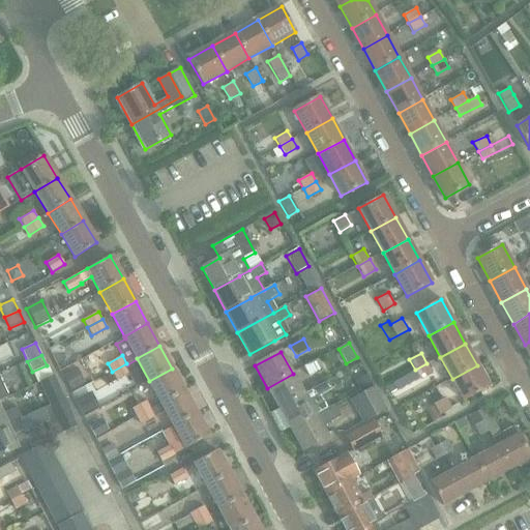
[(316,361),(303,367),(308,377),(321,370),(316,361)]
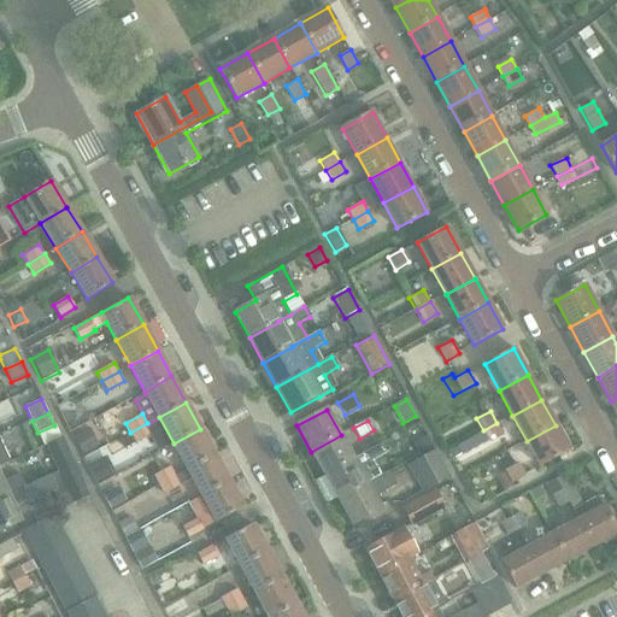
[(153,432),(147,423),(130,433),(136,441),(153,432)]
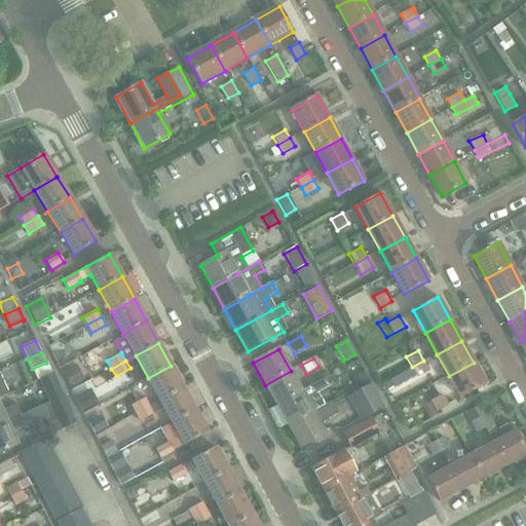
[(429,371),(423,361),(412,367),(412,369),(384,383),(388,390),(416,376),(417,377),(429,371)]
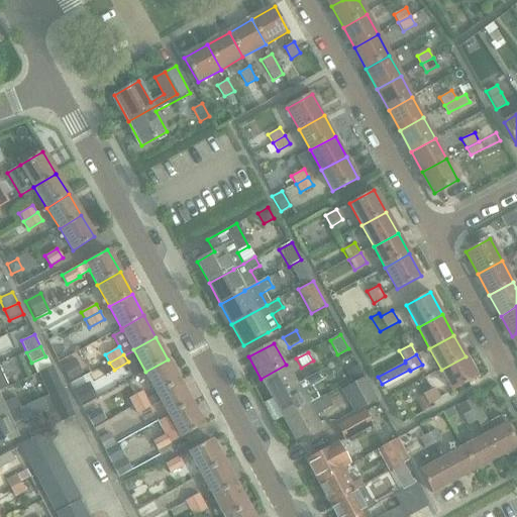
[(466,356),(441,370),(452,391),(478,378),(466,356)]
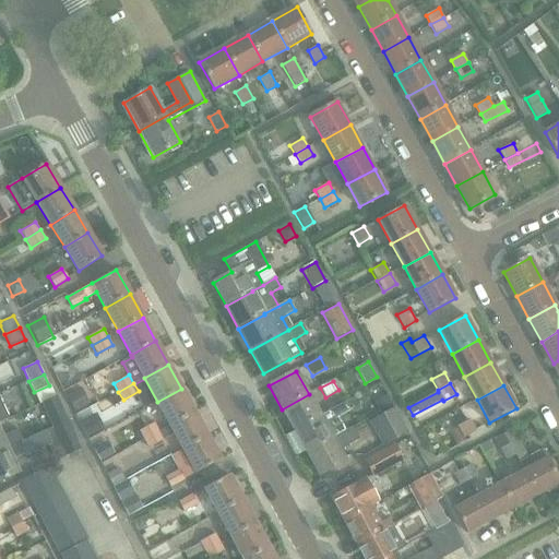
[(83,389),(67,396),(75,412),(91,404),(83,389)]
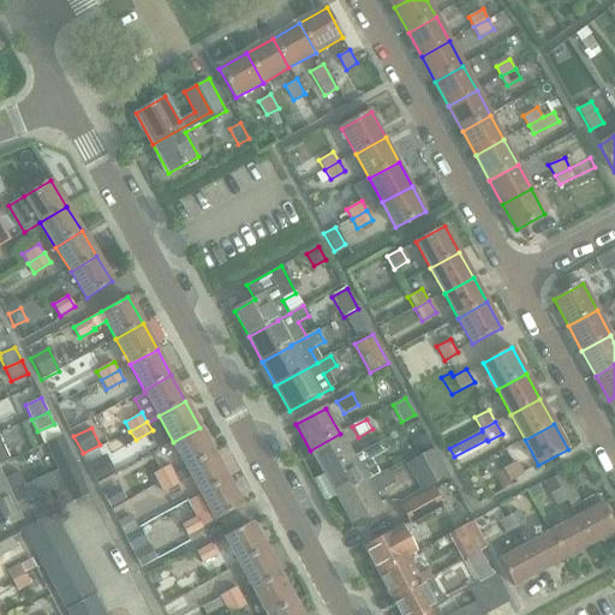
[(157,484),(214,453),(199,428),(173,442),(186,467),(174,475),(169,465),(153,475),(157,484)]
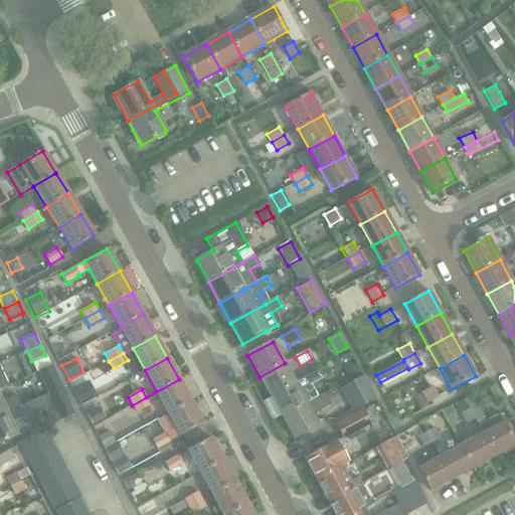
[(109,361),(101,365),(105,373),(114,368),(109,361)]
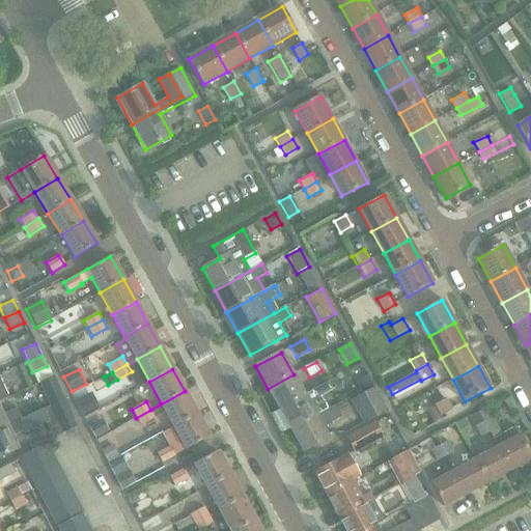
[(280,410),(329,383),(328,382),(304,394),(294,374),(268,389),(280,410)]
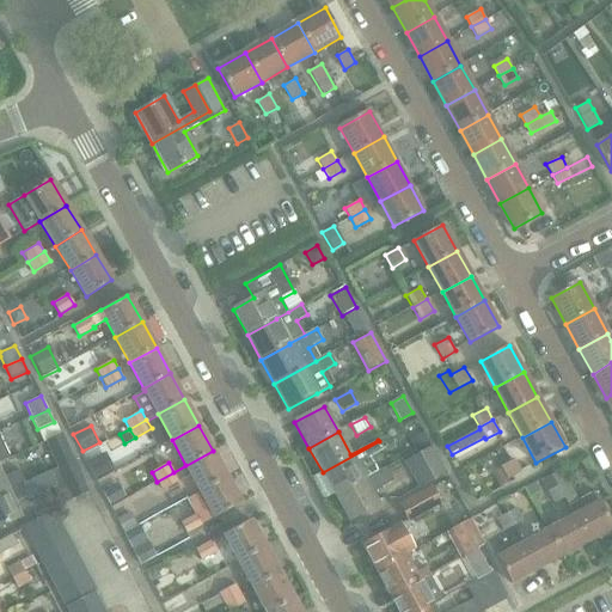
[(424,433),(409,441),(415,452),(430,444),(424,433)]
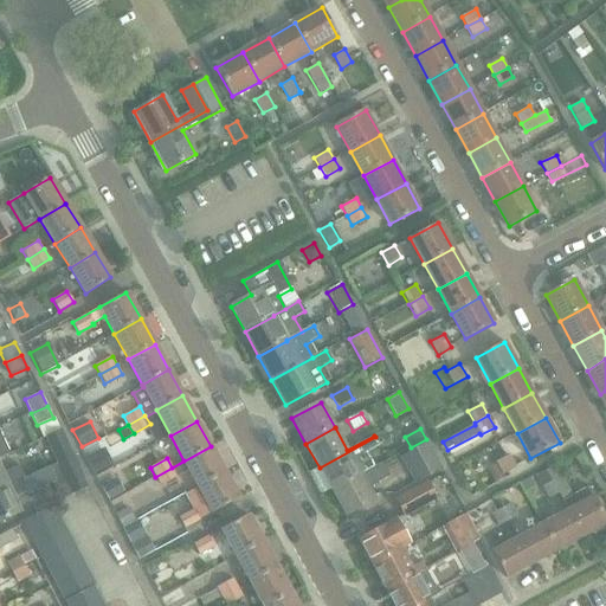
[(44,437),(56,464),(72,457),(59,430),(44,437)]
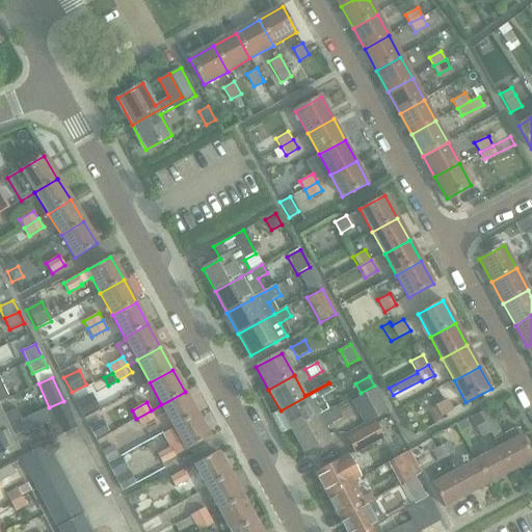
[(0,402),(8,398),(0,379),(0,402)]
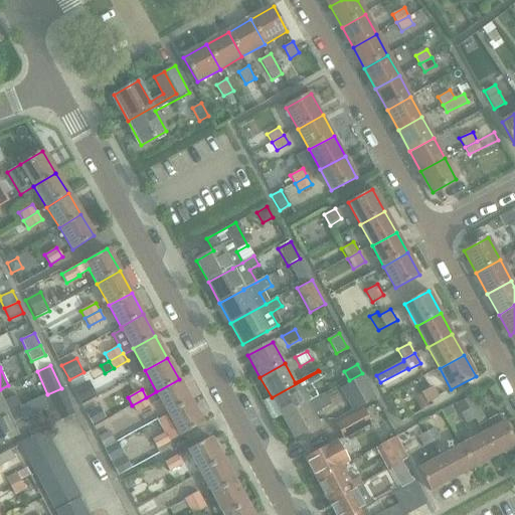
[(283,418),(320,397),(312,384),(323,378),(319,371),(272,397),(283,418)]
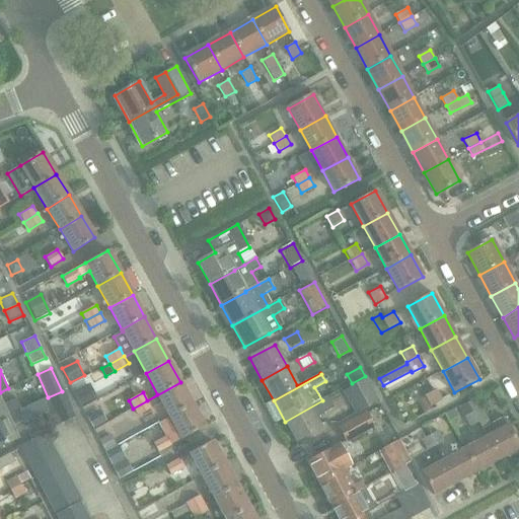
[(81,406),(97,397),(89,382),(73,391),(81,406)]
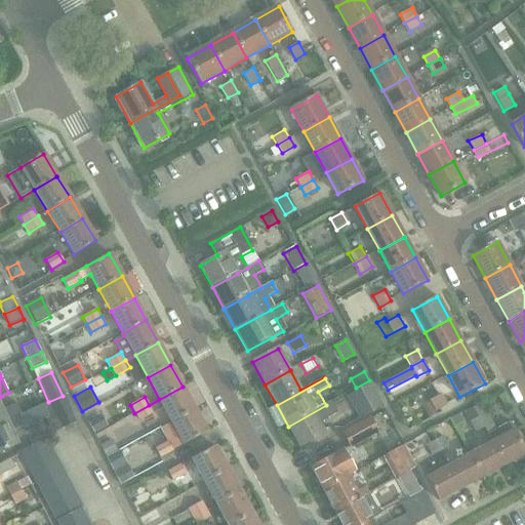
[(171,421),(195,409),(183,387),(134,413),(139,420),(164,407),(171,421)]
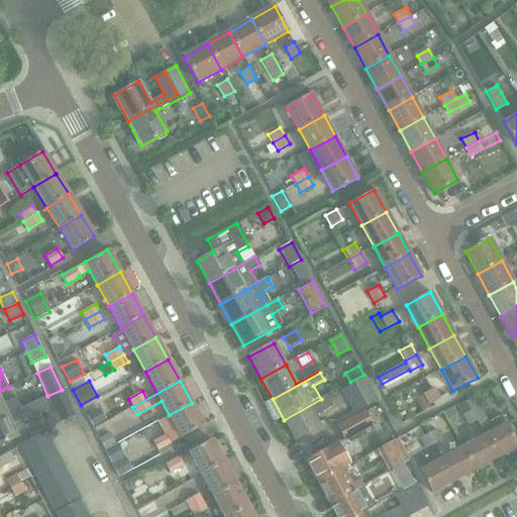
[(355,412),(376,401),(365,381),(344,392),(355,412)]
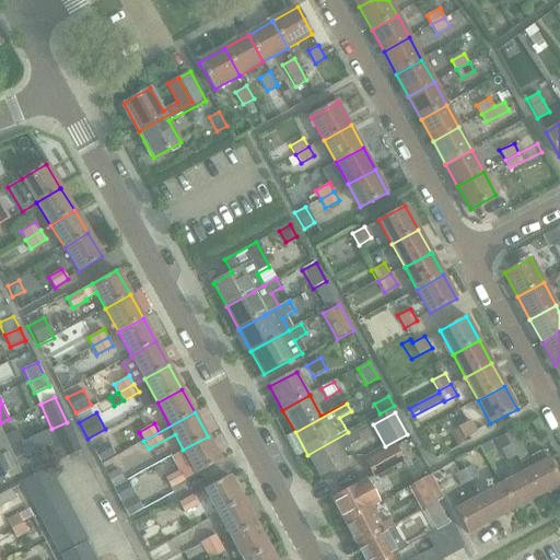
[(451,433),(457,446),(467,441),(465,439),(477,431),(471,420),(458,428),(458,429),(451,433)]
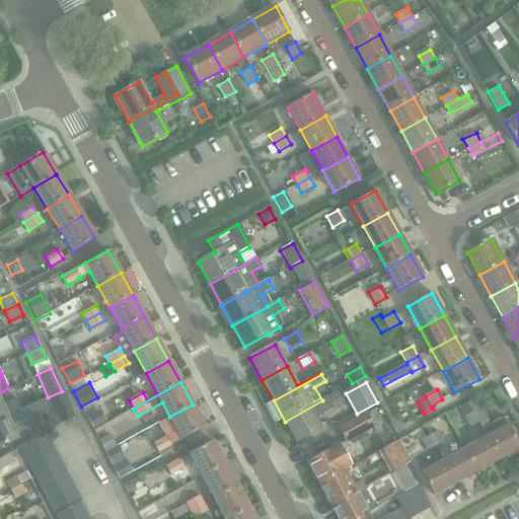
[(74,417),(62,391),(48,397),(61,424),(74,417)]
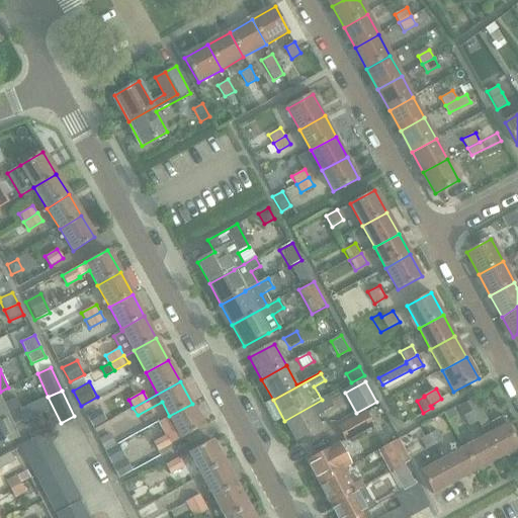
[(478,421),(486,417),(476,397),(466,402),(478,421)]
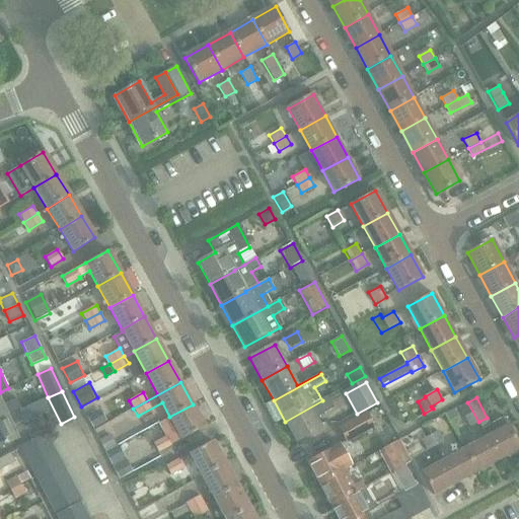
[(1,404),(0,403),(0,419),(21,410),(16,398),(1,404)]
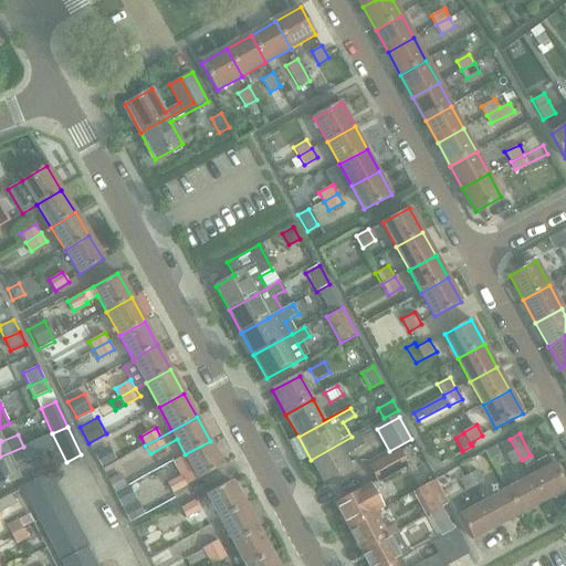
[(357,435),(352,438),(352,437),(311,460),(324,483),(350,468),(344,457),(363,447),(357,435)]
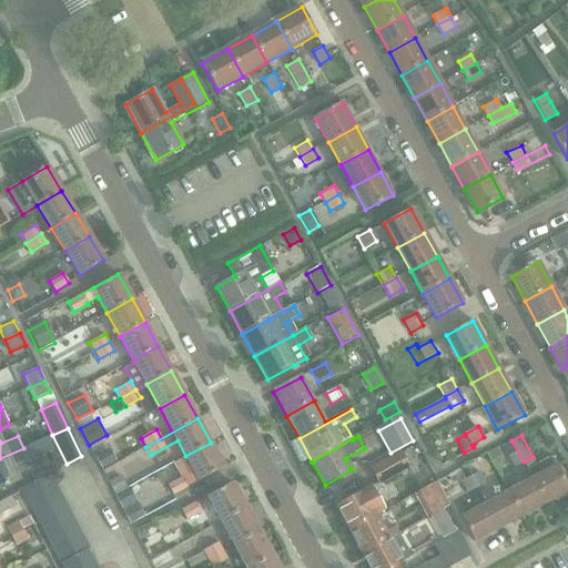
[(515,467),(524,462),(511,440),(503,446),(515,467)]
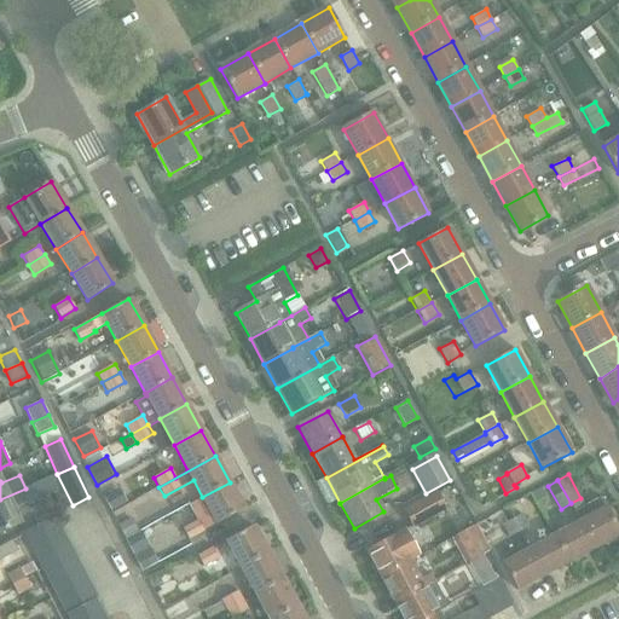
[(189,538),(244,509),(230,482),(202,497),(203,498),(189,505),(197,520),(183,528),(189,538)]
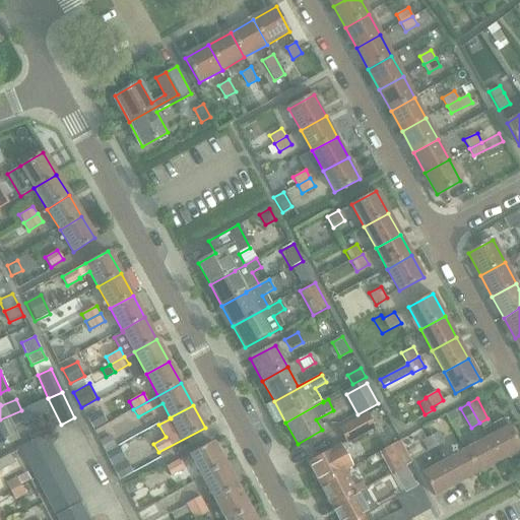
[(26,420),(21,410),(0,419),(0,446),(16,439),(11,428),(26,420)]
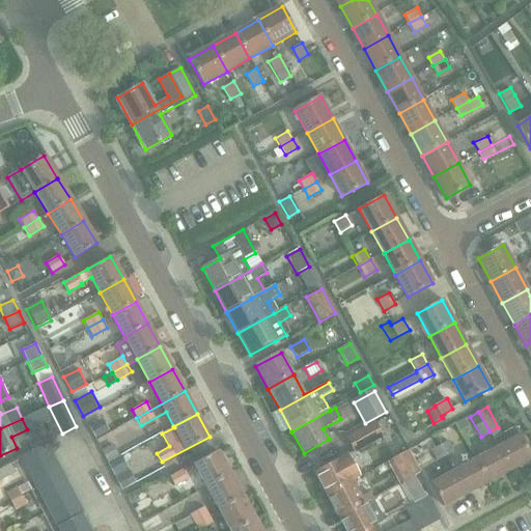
[(102,420),(88,427),(95,439),(109,431),(102,420)]
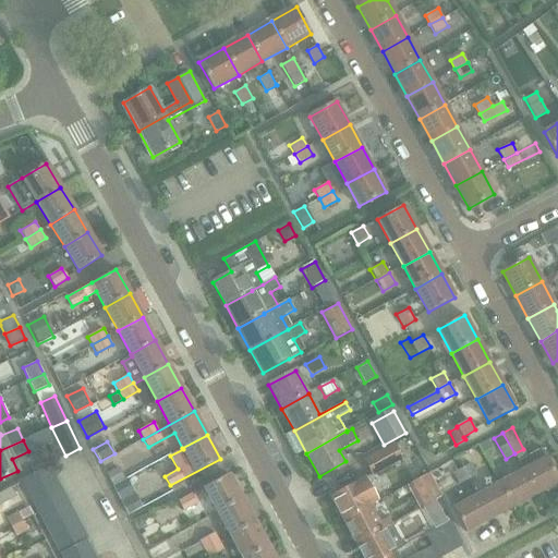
[(364,460),(372,475),(403,459),(393,444),(364,460)]
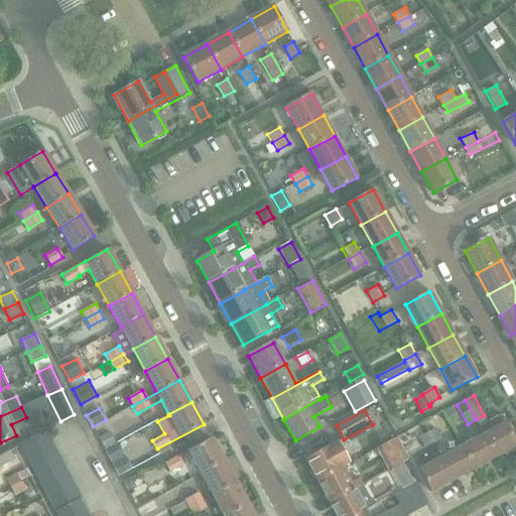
[(515,438),(507,422),(505,422),(501,414),(479,426),(484,434),(496,457),(515,445),(515,438)]
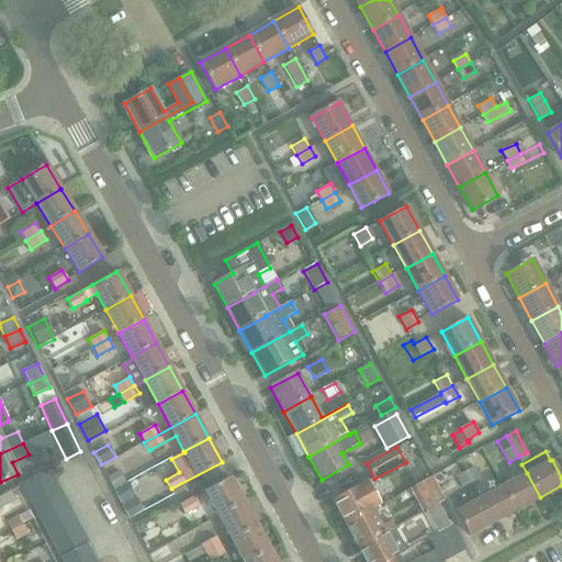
[(474,465),(465,471),(471,483),(481,478),(474,465)]
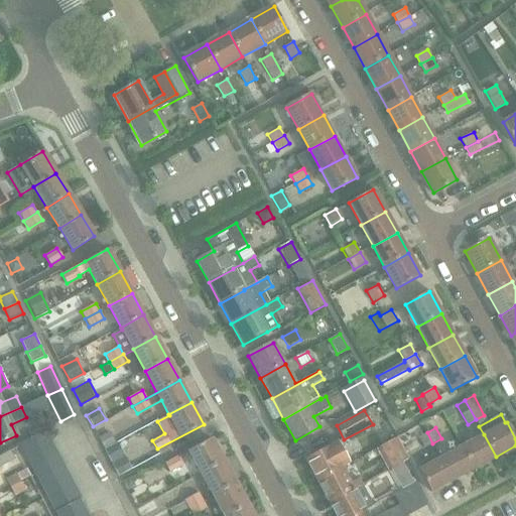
[(104,448),(115,442),(110,431),(99,438),(104,448)]
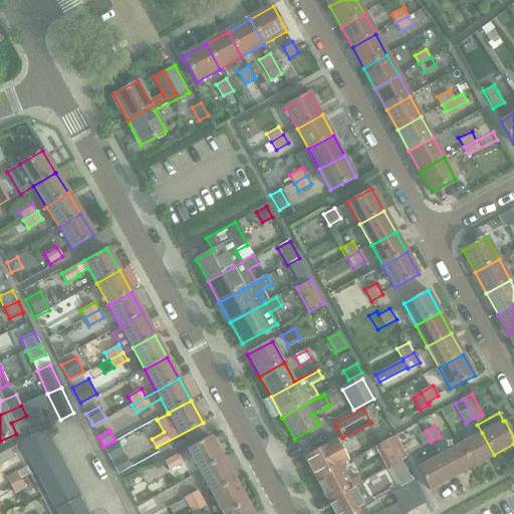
[(43,431),(21,443),(26,454),(49,442),(43,431)]
